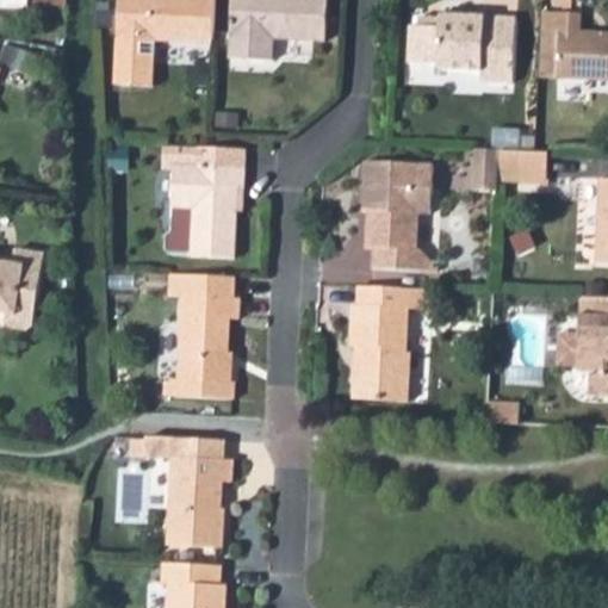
[(117,0),(116,35),(113,79),(152,81),(154,36),(210,39),(211,0),(117,0)]
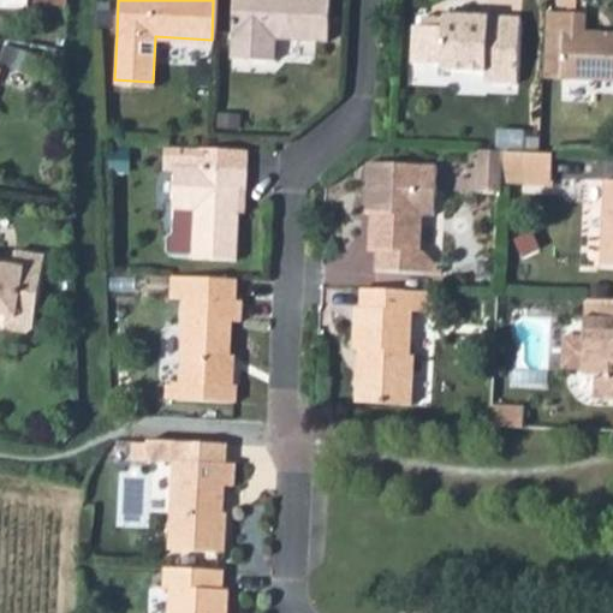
[(233,0),(230,58),(273,60),(274,39),(327,41),(329,0),(233,0)]
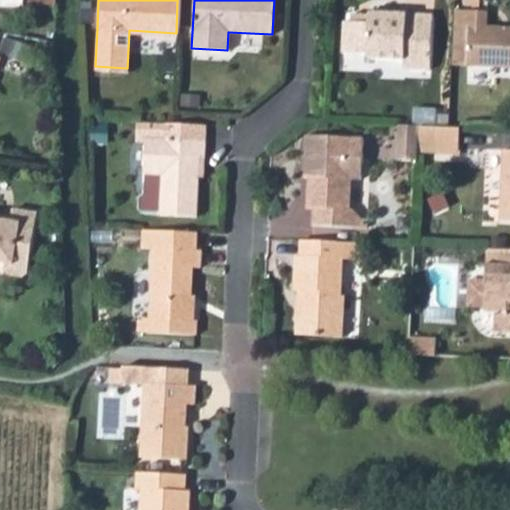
[(468,8),(452,7),(449,62),(464,63),(468,8)]
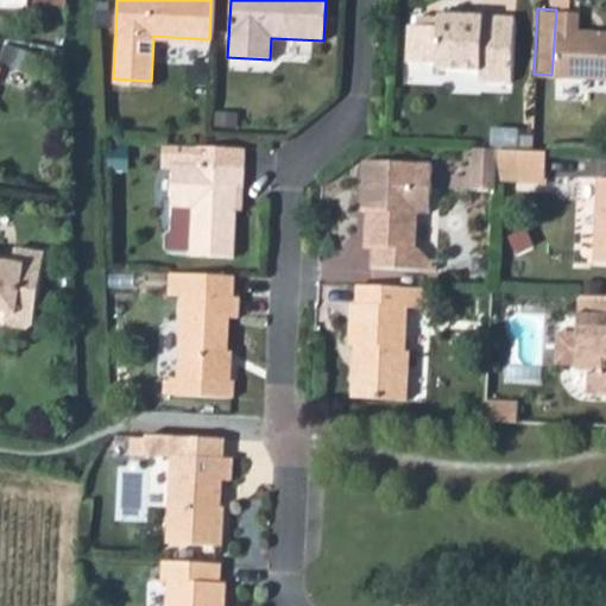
[(556,10),(551,75),(605,79),(605,30),(576,29),(578,11),(556,10)]
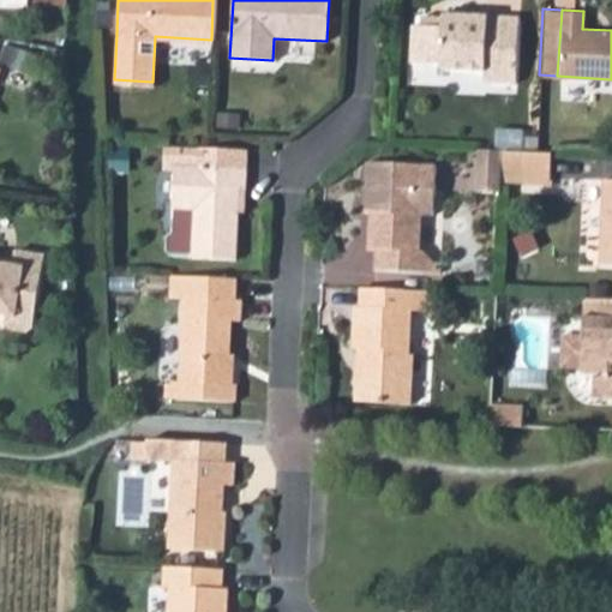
[(433,24),(421,24),(412,23),(409,59),(439,60),(439,64),(483,66),(483,78),(514,79),(517,16),(444,11),(443,15),(443,21),(433,21),(433,24)]
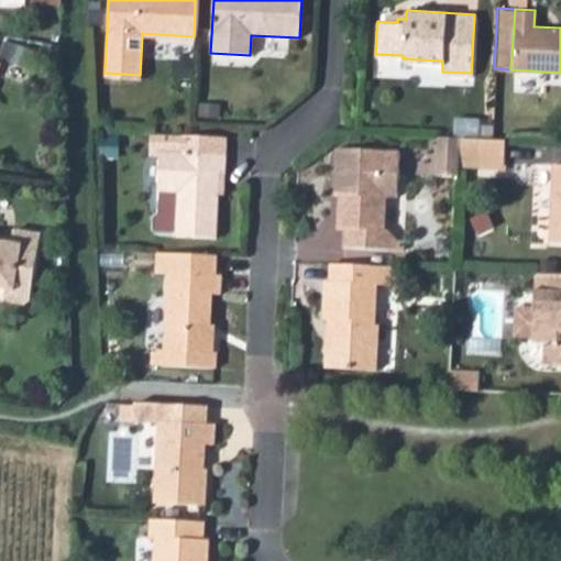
[(387,12),(386,22),(397,22),(397,19),(406,19),(406,13),(387,12)]
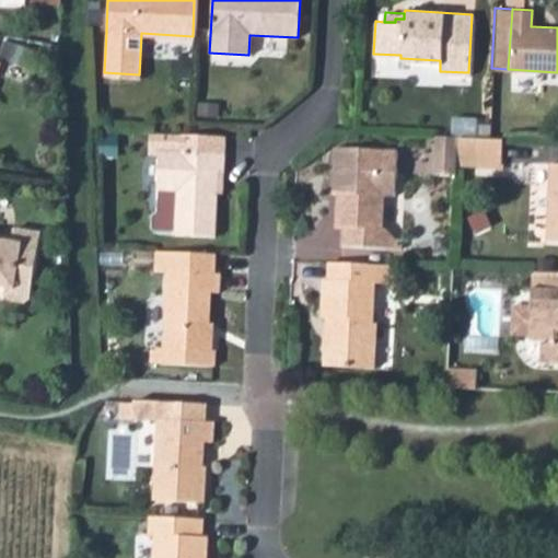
[(452,116),(452,136),(456,136),(472,137),(473,117),(452,116)]
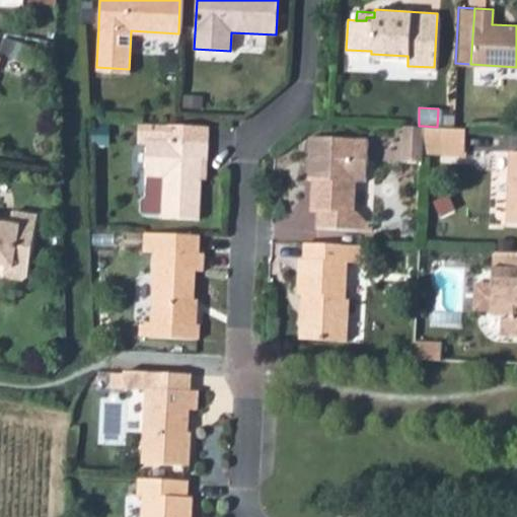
[(206,142),(180,141),(181,126),(137,124),(136,143),(146,144),(143,196),(139,200),(139,211),(142,215),(161,216),(161,218),(199,220),(201,179),(202,158),(206,158),(206,142)]
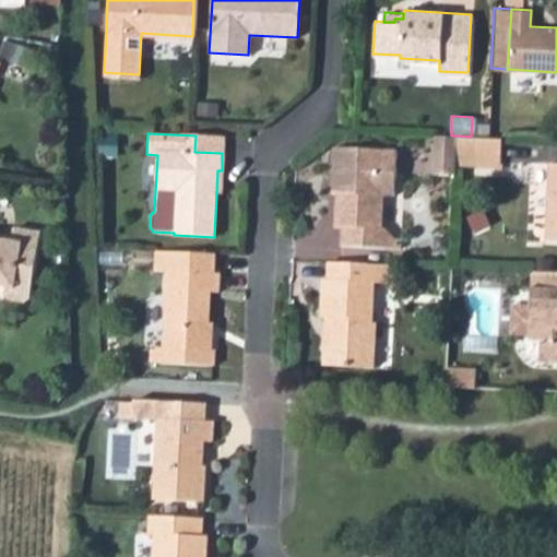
[(194,152),(222,153),(223,137),(196,135),(194,152)]
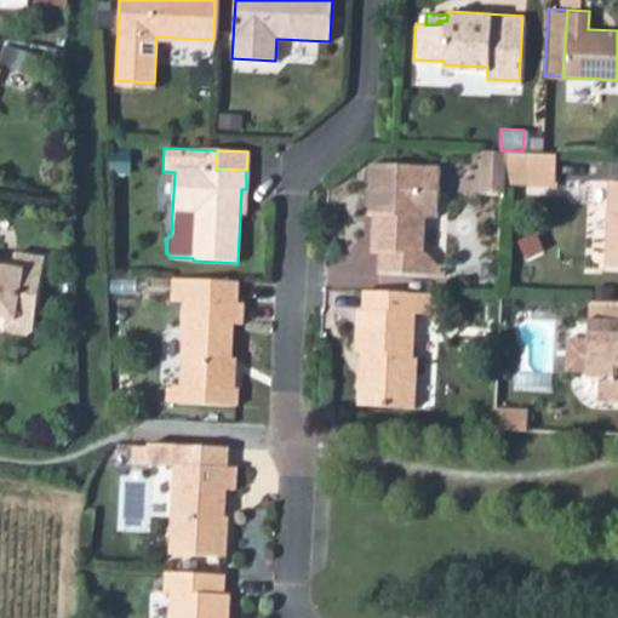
[(505,150),(504,175),(554,177),(554,153),(522,152),(505,150)]
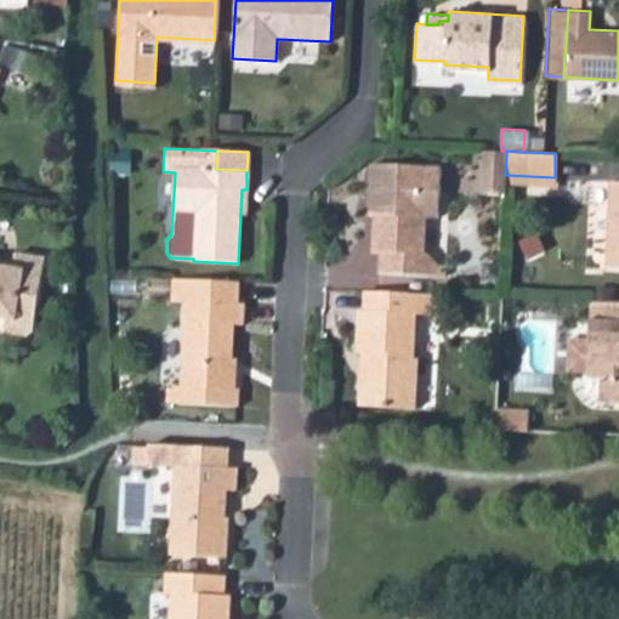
[(363,211),(369,213),(375,213),(374,248),(378,248),(378,271),(436,273),(436,261),(418,249),(419,214),(432,215),(435,164),(365,162),(363,211)]
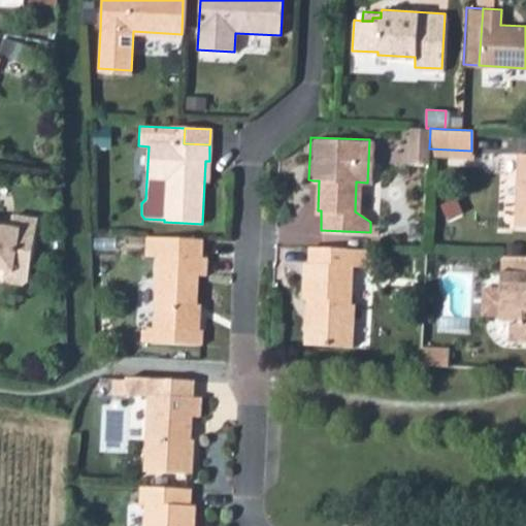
[(429,149),(429,156),(470,158),(471,151),(429,149)]
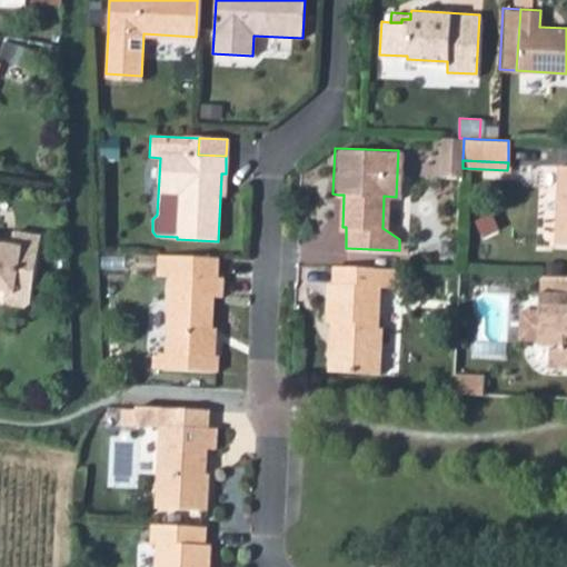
[(566,245),(566,163),(556,163),(551,244),(566,245)]
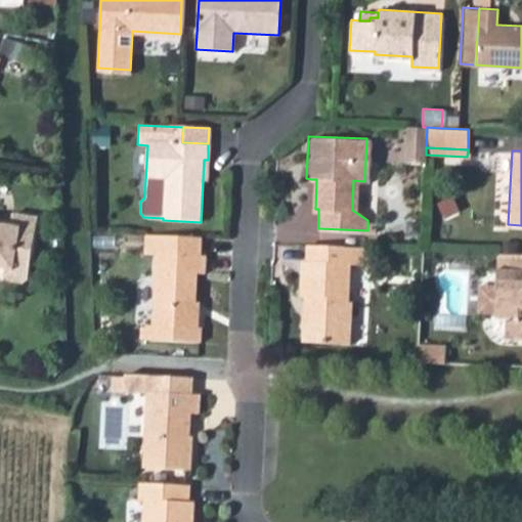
[(0,268),(2,268),(2,274),(6,280),(19,283),(26,278),(35,220),(9,216),(8,223),(7,228),(0,226),(0,268)]
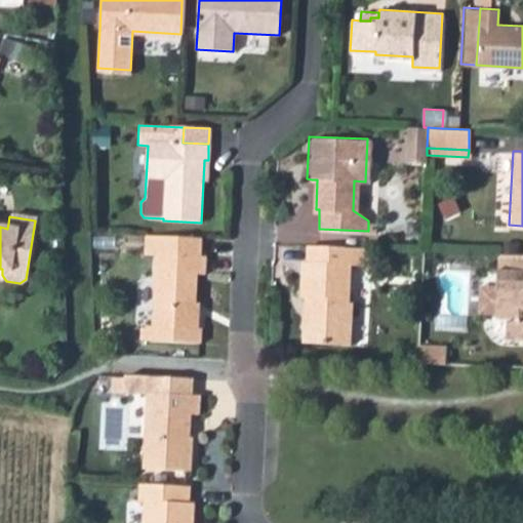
[(146,326),(145,338),(200,342),(201,329),(197,329),(197,311),(194,311),(196,274),(203,274),(204,255),(200,255),(201,239),(145,236),(144,252),(157,253),(153,326),(146,326)]
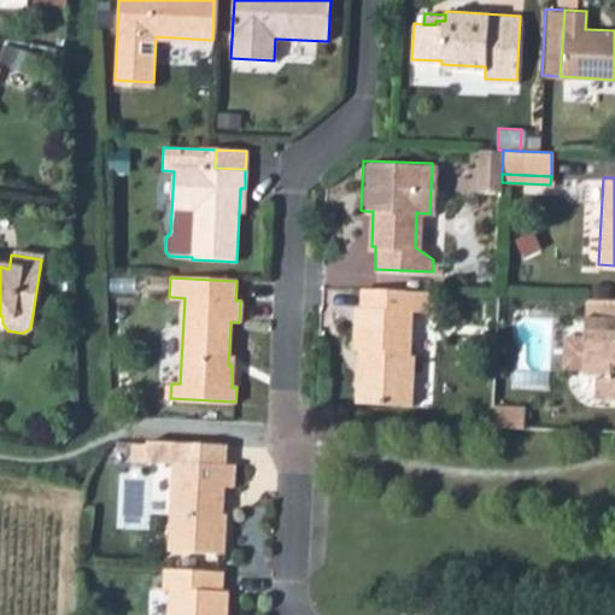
[(361,370),(357,370),(355,403),(413,405),(416,353),(411,353),(413,309),(432,310),(433,292),(359,288),(358,306),(352,306),(351,350),(357,350),(362,350),(361,370)]
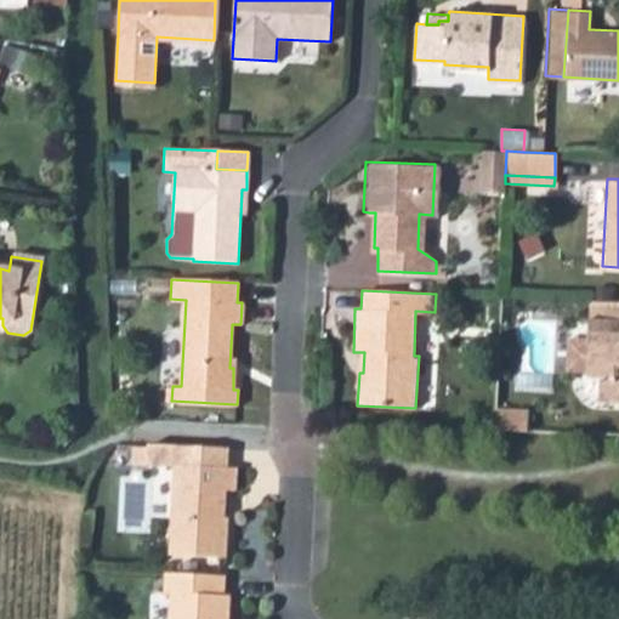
[(618,301),(591,301),(589,336),(588,367),(588,376),(601,376),(600,402),(618,402),(618,301)]
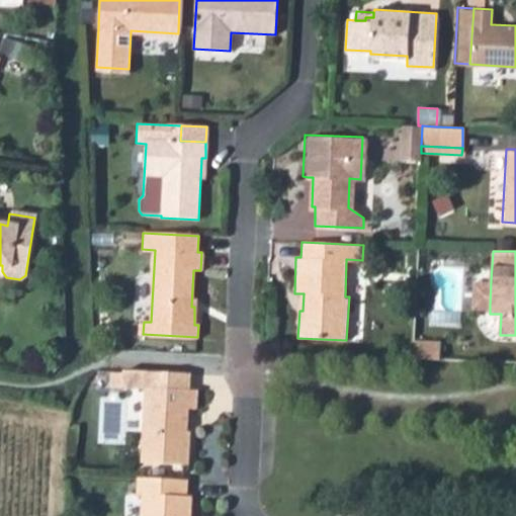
[(471,305),(490,306),(491,280),(474,279),(471,305)]
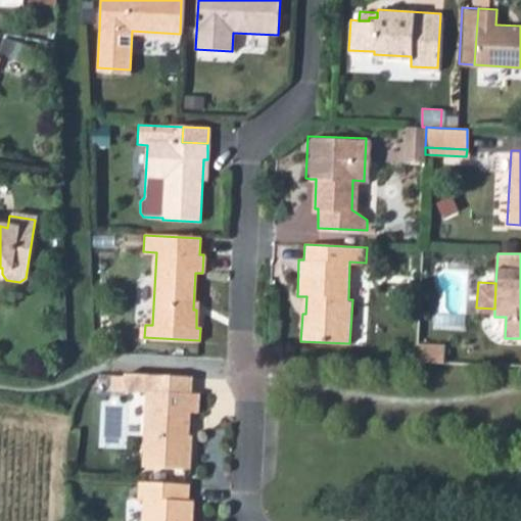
[(443,345),(416,344),(415,362),(442,363),(443,345)]
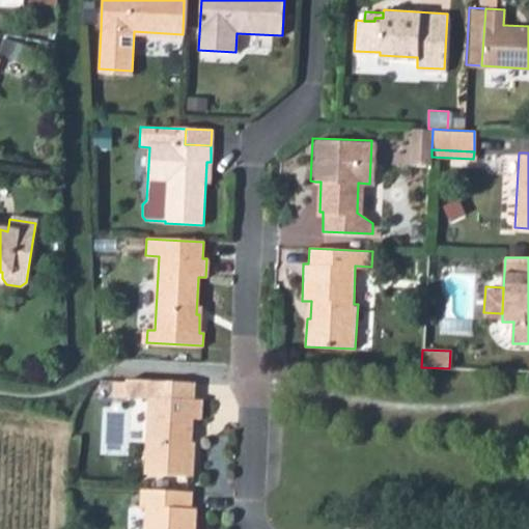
[(146,398),(144,444),(143,473),(192,475),(194,442),(190,442),(191,418),(199,419),(200,399),(192,399),(193,383),(124,380),(124,383),(123,397),(146,398)]
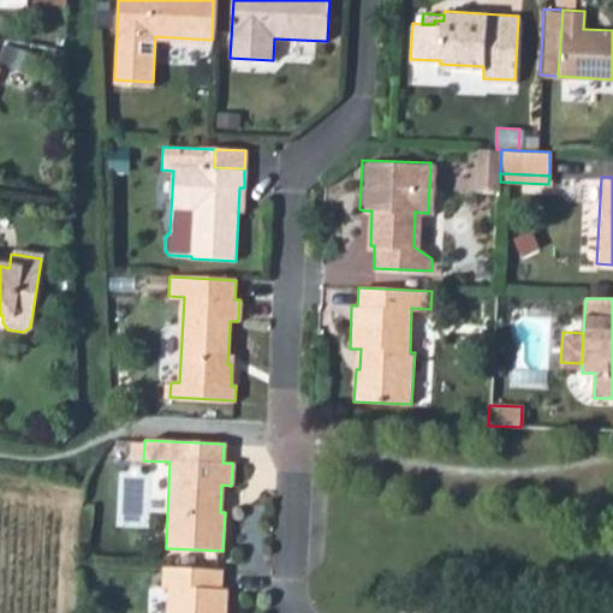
[(143,460),(144,444),(129,442),(128,459),(143,460)]
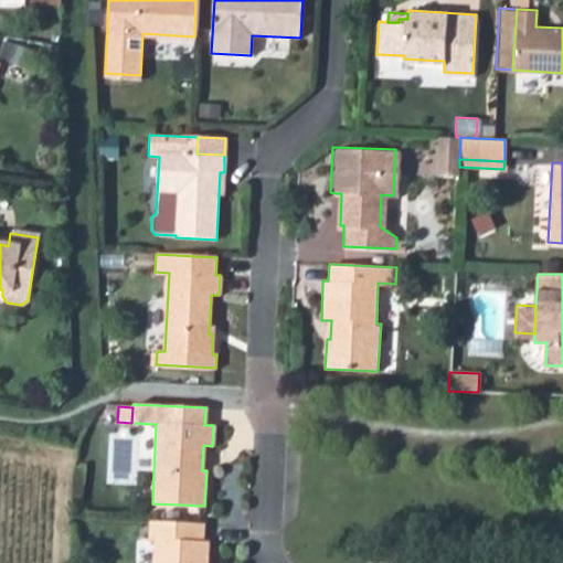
[(150,520),(149,541),(156,541),(155,562),(209,562),(209,543),(204,542),(204,523),(150,520)]
